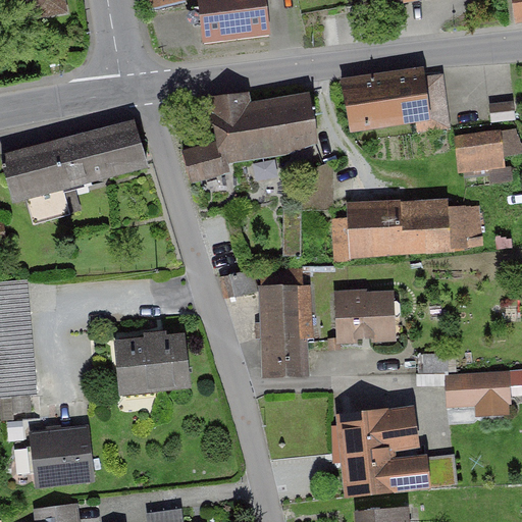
[(66,0),(22,0),(28,23),(69,16),(66,0)]
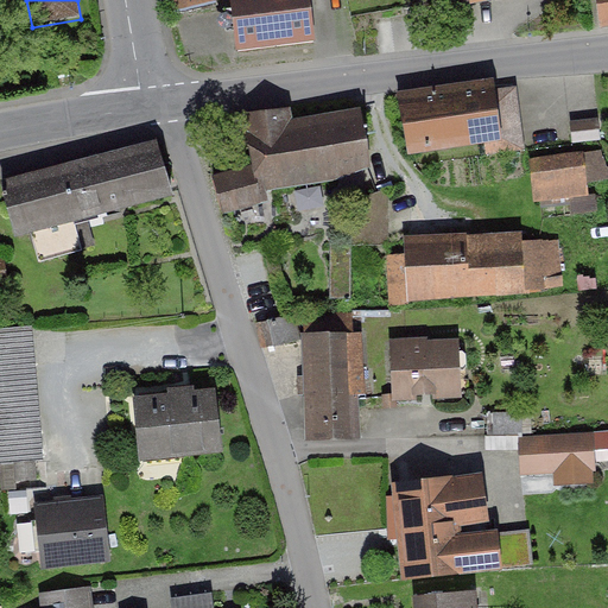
[(229,0),(235,50),(316,43),(312,0),(229,0)]
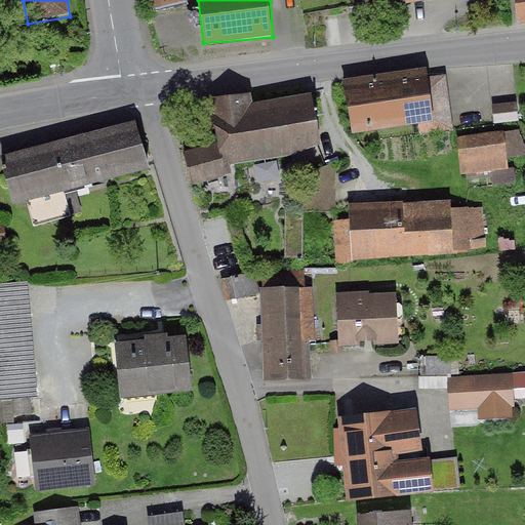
[(524,0),(514,0),(518,23),(524,21),(524,0)]
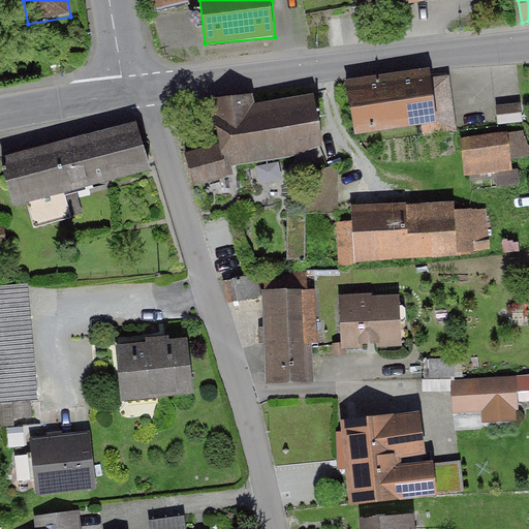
[(351,83),(358,134),(454,123),(447,71),(351,83)]
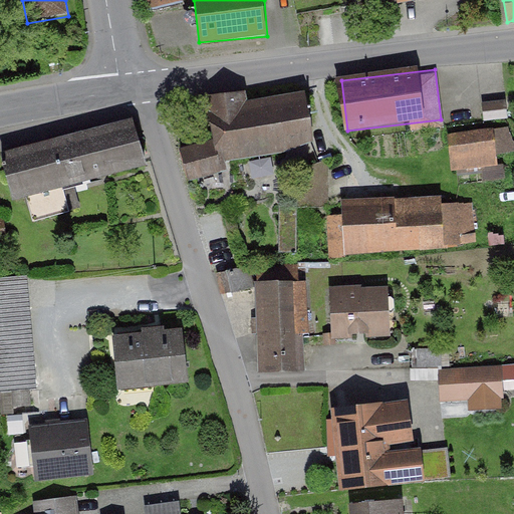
[(183,144),(189,174),(228,166),(225,155),(315,137),(306,87),(247,99),(245,88),(206,96),(214,137),(183,144)]
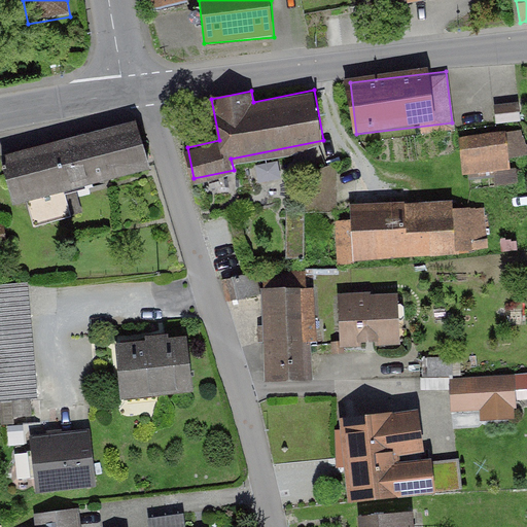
[(498,121),(522,120),(520,101),(496,103),(498,121)]
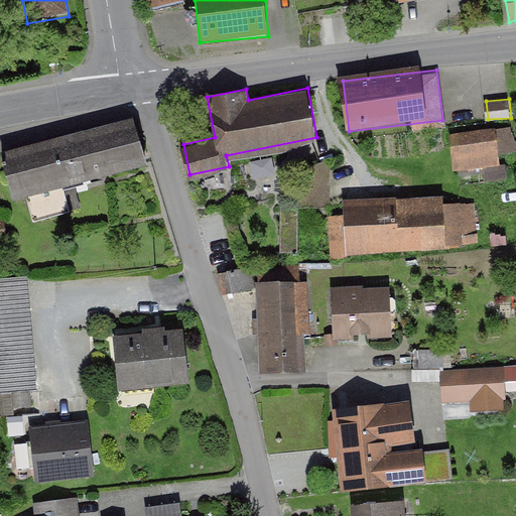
[(135,116),(3,150),(16,199),(147,164),(135,116)]
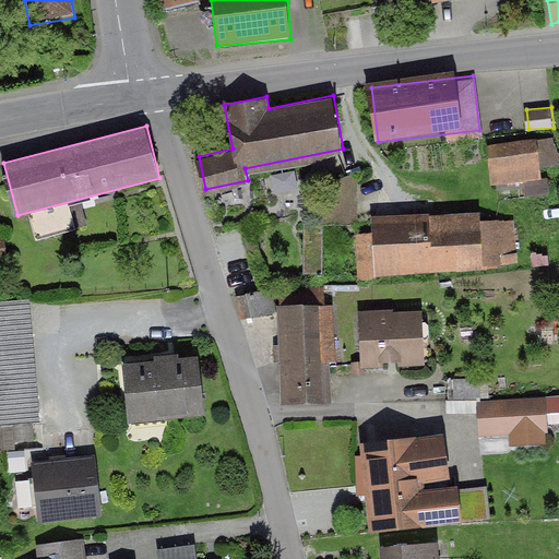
[(538,140),(486,146),(491,187),(543,180),(538,140)]
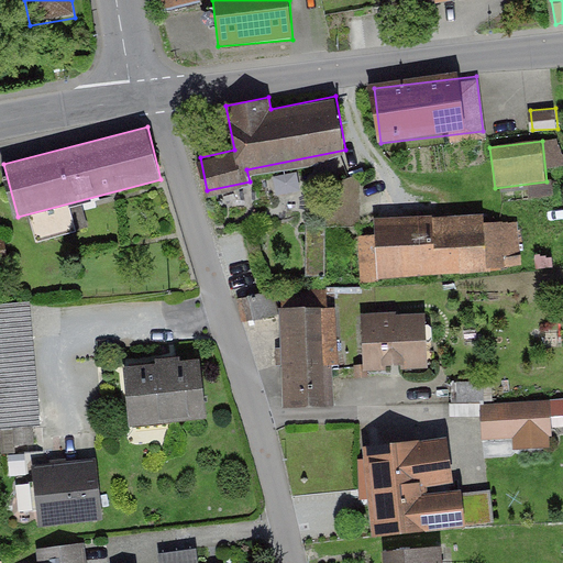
[(332,222),(363,221),(362,184),(331,185),(332,222)]
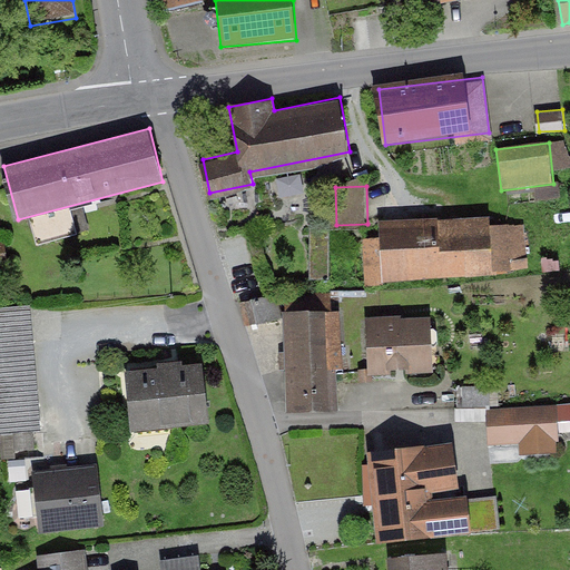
[(382,220),(384,283),(493,278),(490,216),(382,220)]
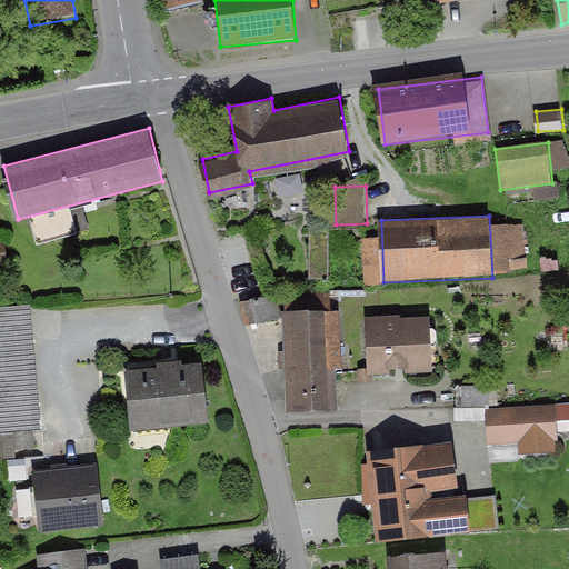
[(528,225),(491,227),(493,276),(530,273),(528,225)]
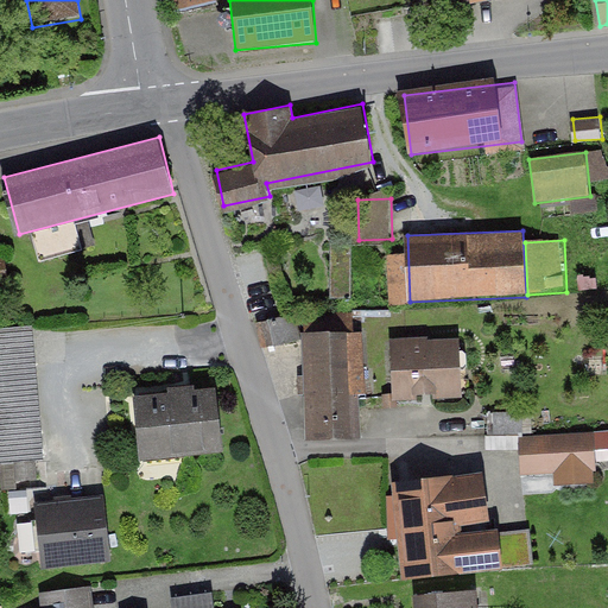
[(353,295),(353,244),(334,244),(334,295),(353,295)]
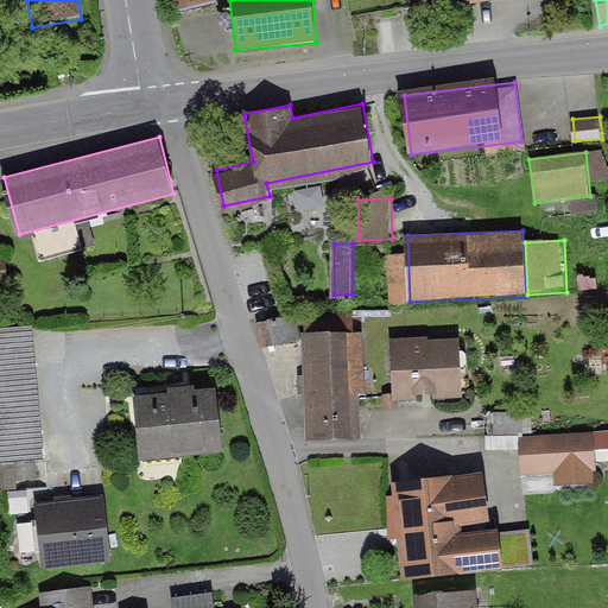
[(405,255),(387,255),(390,306),(407,305),(405,255)]
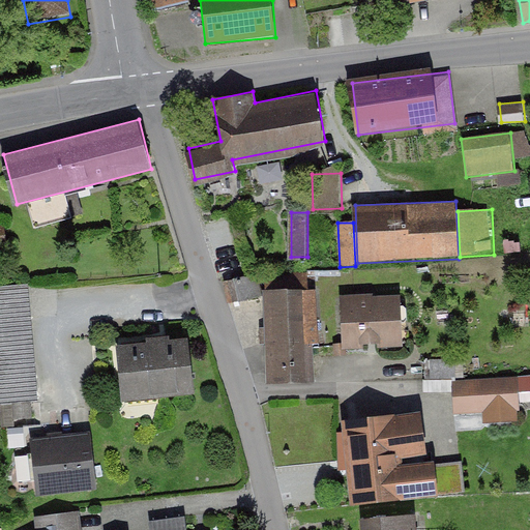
[(0,399),(38,398),(33,283),(0,284),(0,399)]
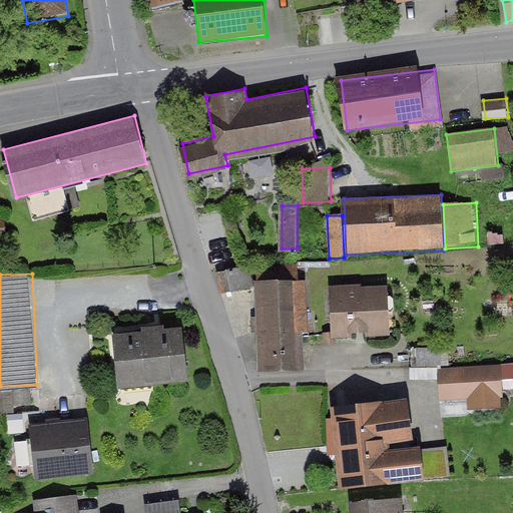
[(305,276),(257,275),(255,374),(304,375),(305,276)]
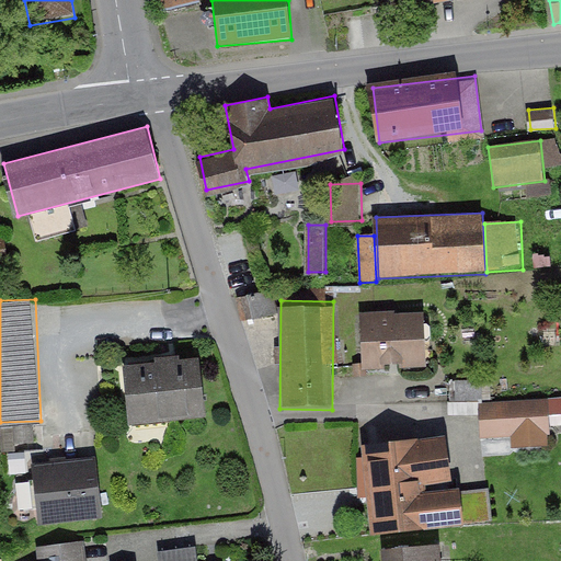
[(425,310),(359,313),(362,366),(426,364),(425,310)]
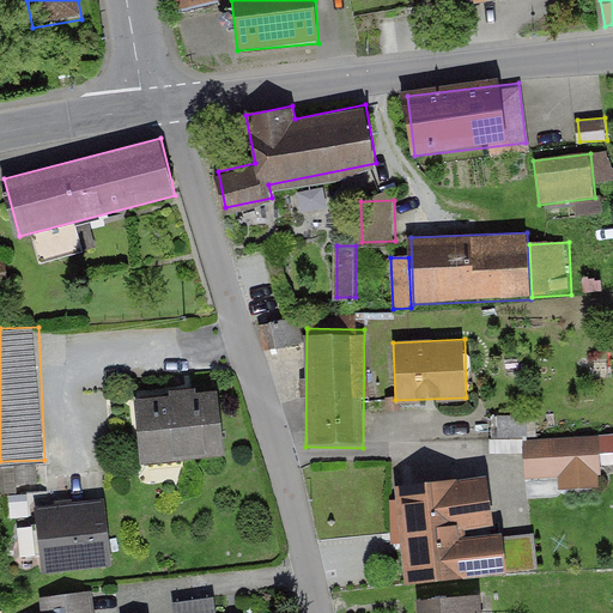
[(217,392),(133,402),(141,463),(225,451),(217,392)]
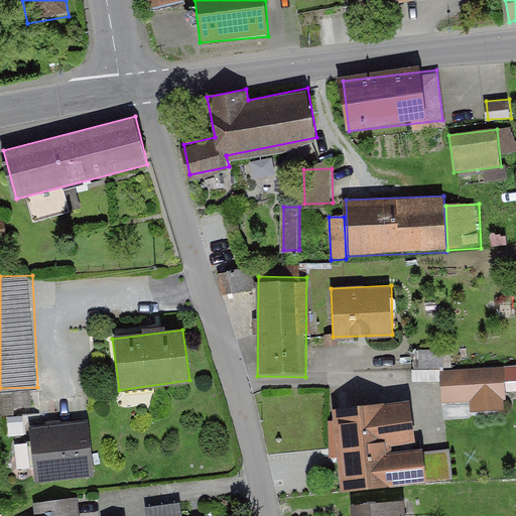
[(441,371),(443,402),(473,400),(473,408),(506,406),(506,398),(504,367),(441,371)]
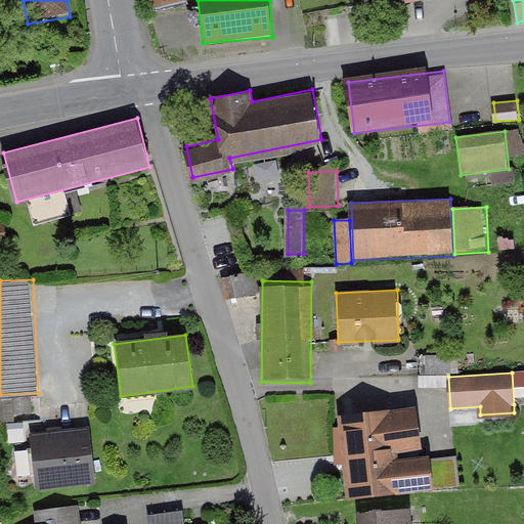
[(417,404),(339,412),(348,495),(400,489),(400,492),(462,485),(457,455),(429,460),(429,453),(404,455),(403,447),(422,445),(417,404)]
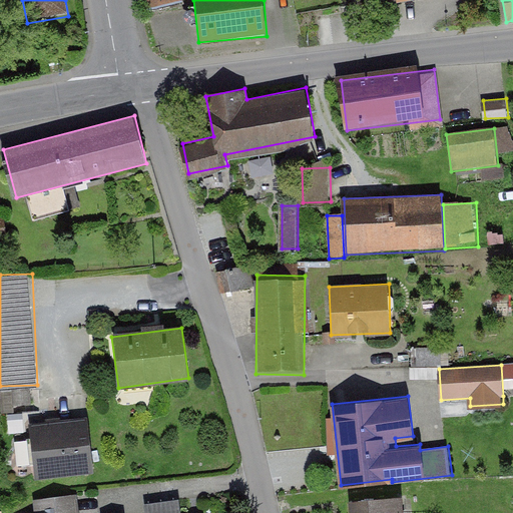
[(88,419),(29,426),(35,482),(94,475),(88,419)]
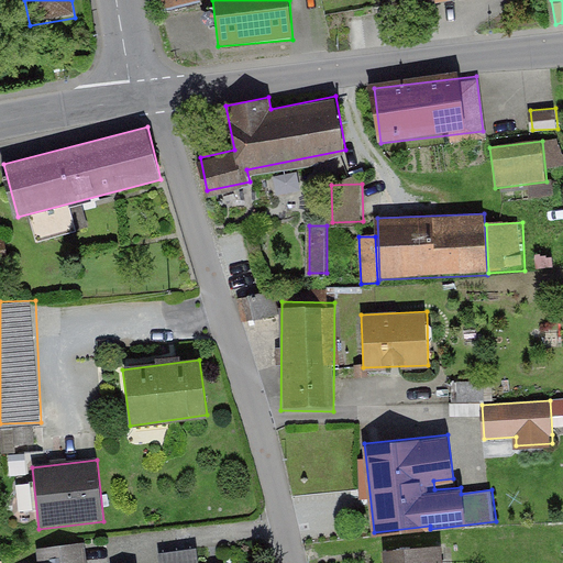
[(40,562),(88,562),(86,542),(37,548),(40,562)]
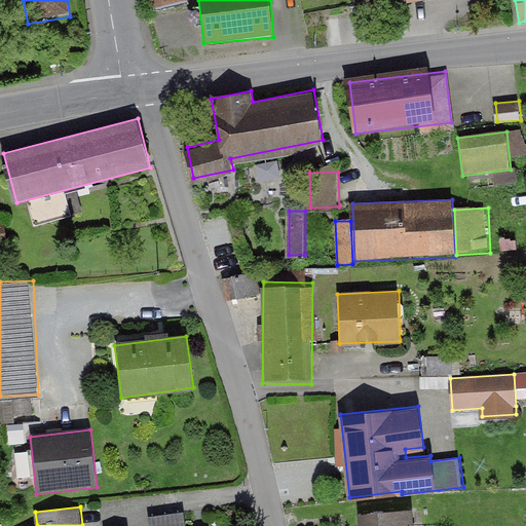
[(414,525),(413,510),(362,513),(362,525),(414,525)]
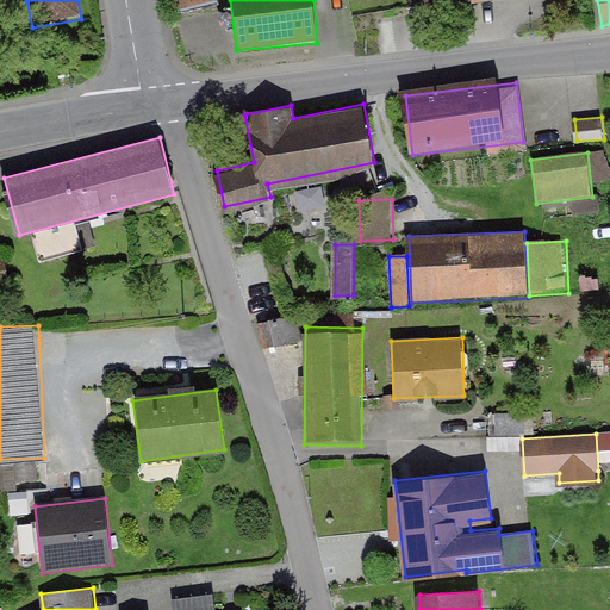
[(215,609),(213,595),(174,598),(174,609),(215,609)]
